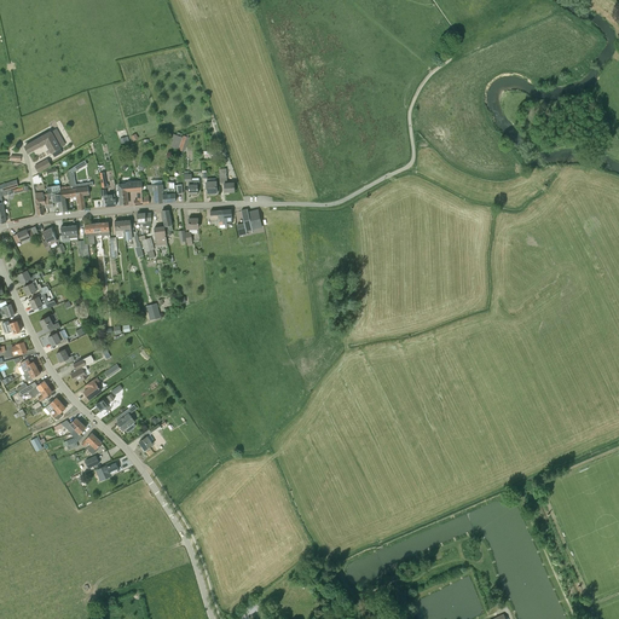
[(59,148),(64,144),(57,131),(52,133),(51,132),(41,137),(24,146),(28,152),(42,145),(46,143),(55,157),(63,152),(59,148)]
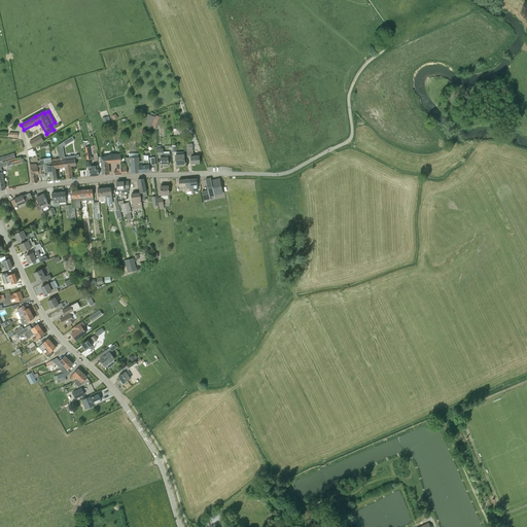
[(155,116),(154,116),(155,113),(151,112),(150,115),(148,114),(146,118),(147,118),(145,125),(152,127),(152,128),(157,129),(161,116),(161,114),(155,115),(155,116)]
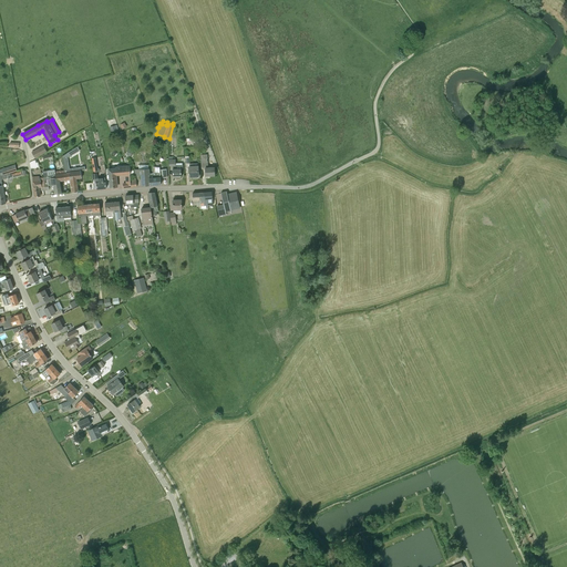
[(85,169),(85,166),(70,168),(69,163),(71,162),(70,156),(81,151),(78,146),(62,156),(64,169),(65,176),(73,175),(73,178),(75,178),(76,178),(82,177),(81,171),(85,169)]
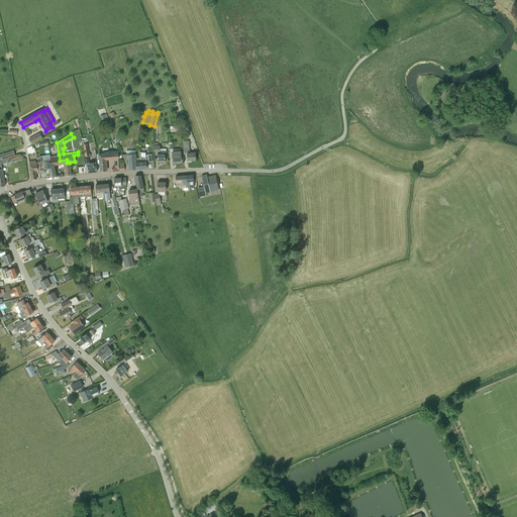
[(190,152),(190,145),(189,140),(183,141),(184,154),(188,154),(188,161),(196,160),(195,152),(190,152)]
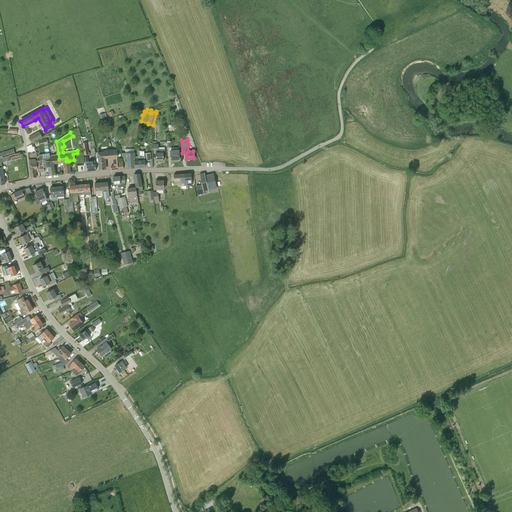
[(156,150),(156,160),(164,160),(164,154),(165,154),(165,149),(159,149),(159,144),(156,144),(156,141),(153,141),(153,150),(156,150)]
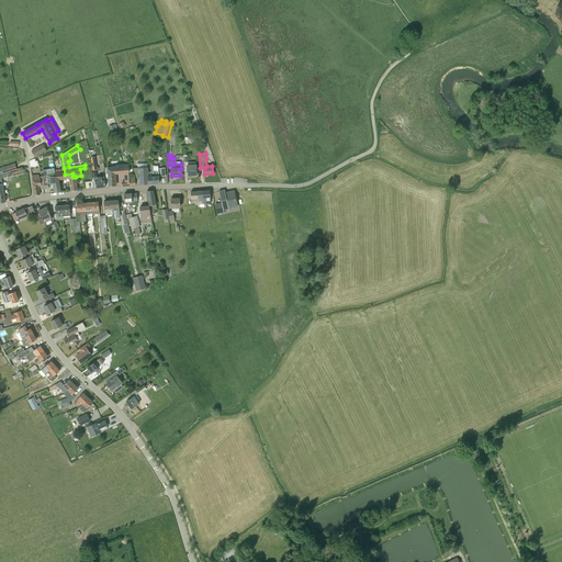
[(197,165),(188,165),(188,155),(183,155),(184,171),(187,171),(187,172),(188,172),(188,176),(197,175),(197,165)]
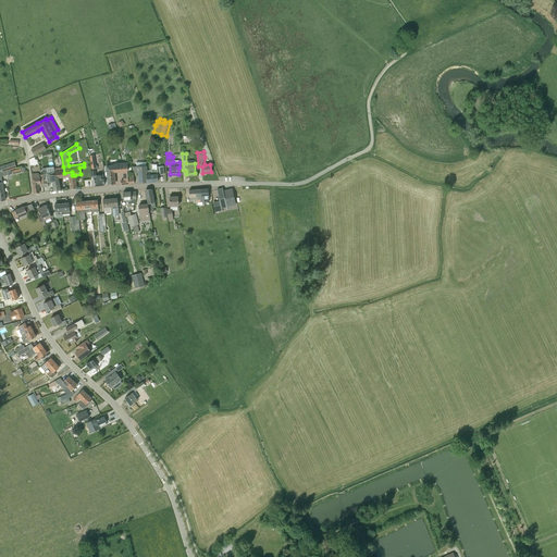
[(146,165),(146,162),(136,163),(137,166),(133,168),(133,172),(139,172),(139,182),(146,182),(146,174),(147,174),(147,170),(146,165)]
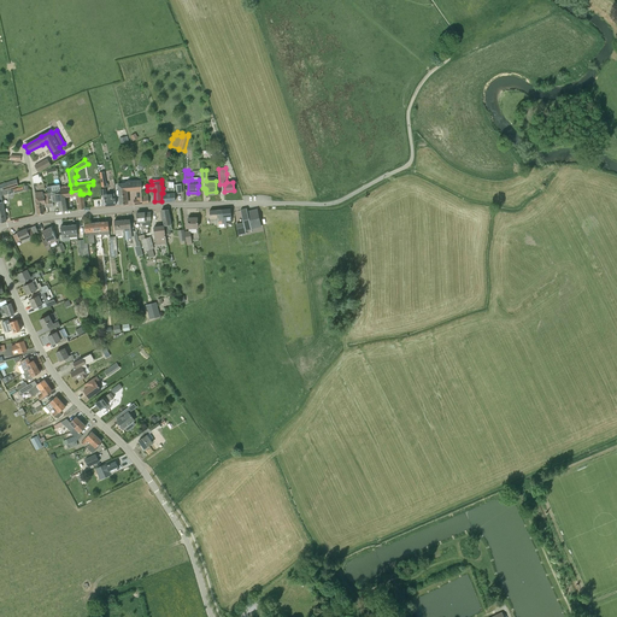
[(134,205),(142,204),(142,200),(141,181),(128,182),(128,183),(118,184),(121,205),(127,204),(125,191),(136,189),(137,200),(134,201),(134,205)]
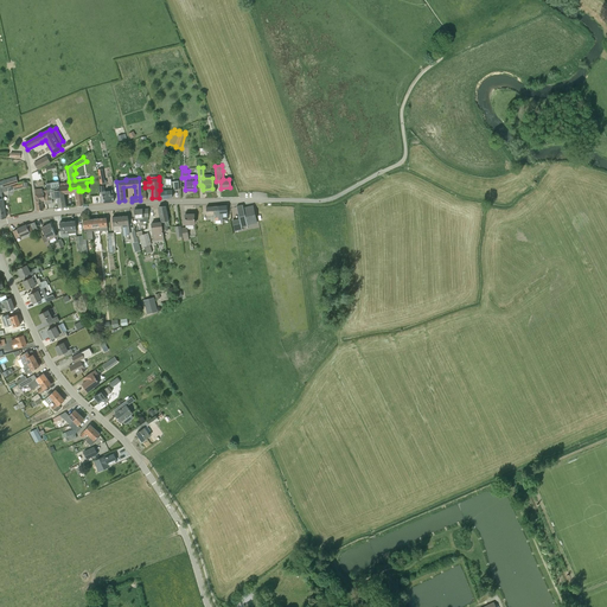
[(172,197),(172,191),(173,190),(173,191),(179,191),(178,181),(173,183),(171,183),(171,179),(164,179),(163,185),(160,185),(160,190),(161,198),(166,198),(172,197)]
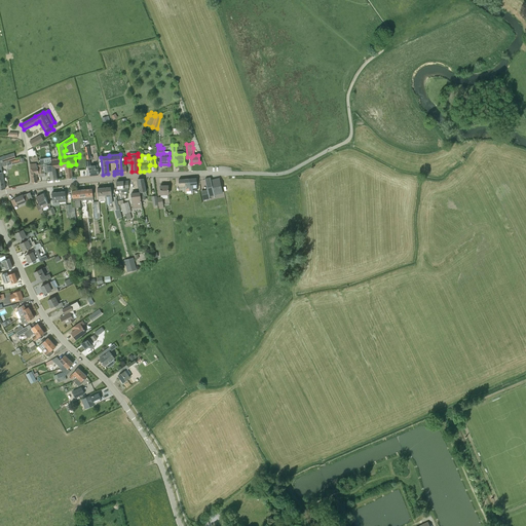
[(72,178),(71,165),(70,165),(68,165),(68,162),(61,163),(60,157),(51,159),(51,161),(52,167),(55,167),(65,165),(66,174),(67,179),(72,178)]
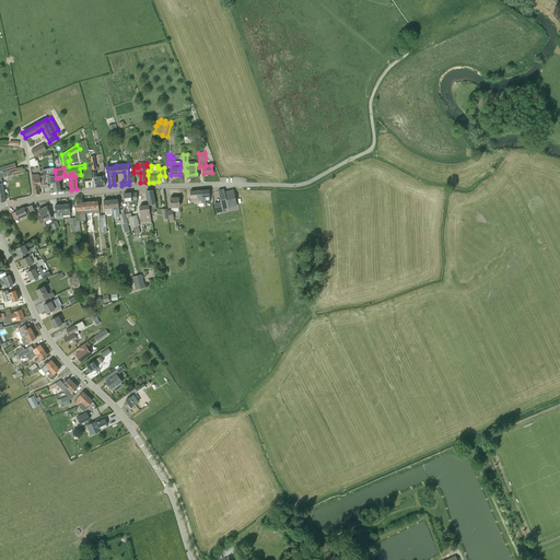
[(0,173),(0,190),(3,190),(1,177),(10,176),(10,171),(0,174),(0,173)]
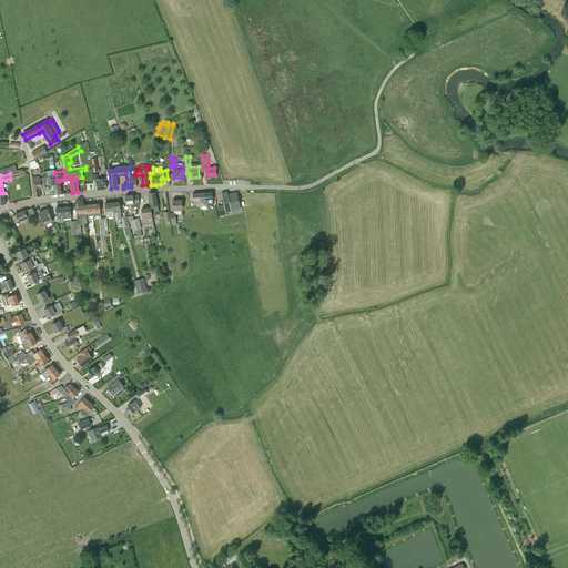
[(61,194),(60,181),(57,181),(56,174),(47,175),(47,176),(43,178),(44,182),(44,190),(49,190),(49,185),(54,185),(56,194),(61,194)]
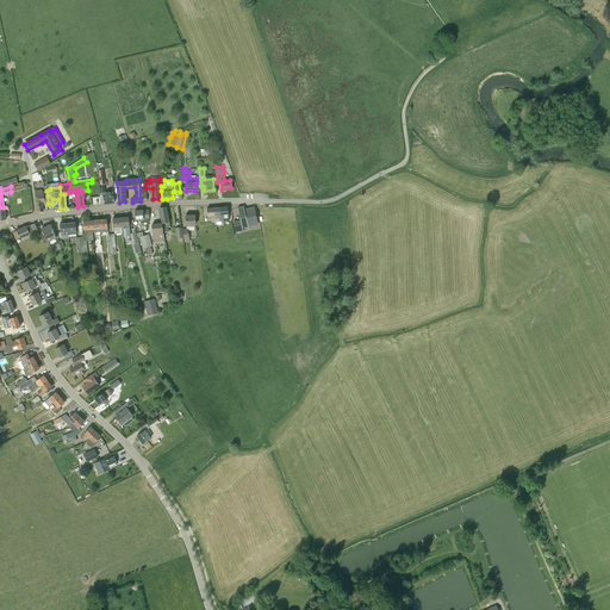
[(47,191),(42,192),(42,190),(35,191),(36,201),(38,212),(43,211),(42,201),(44,200),(45,204),(48,204),(48,195),(47,191)]
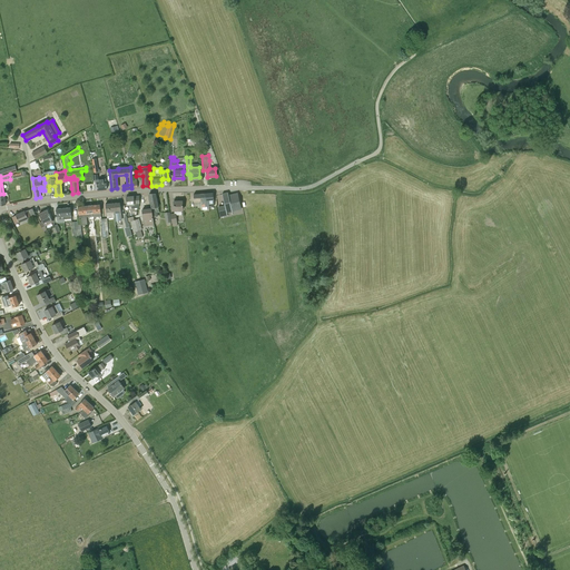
[(106,183),(106,179),(98,179),(97,179),(97,184),(97,190),(107,189),(106,183)]
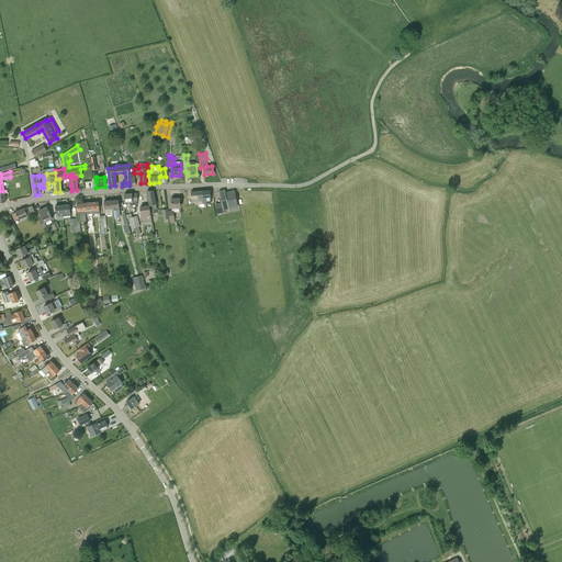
[(205,206),(205,203),(211,202),(210,190),(200,191),(201,206),(205,206)]
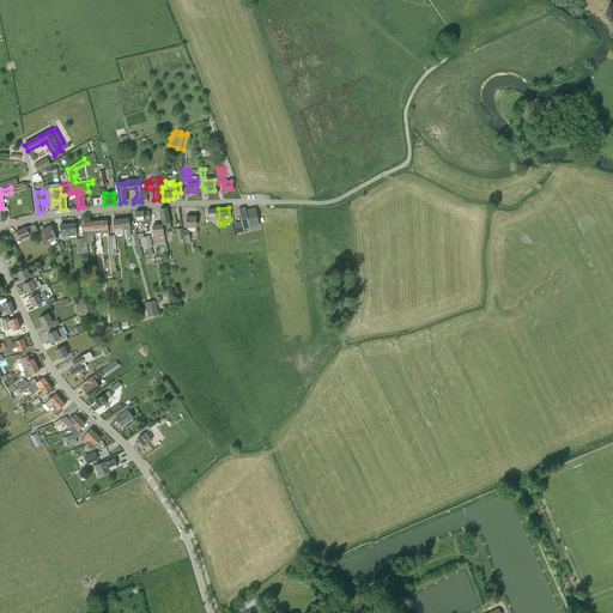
[(244,207),(240,208),(243,225),(248,224),(248,223),(258,220),(255,208),(246,211),(244,207)]
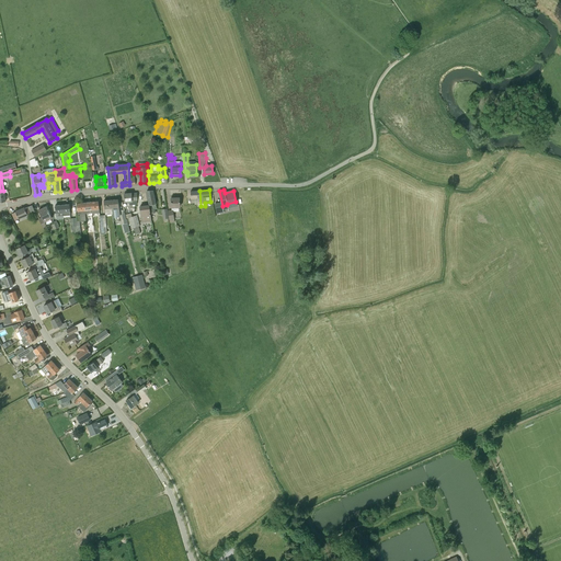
[(156,204),(152,191),(147,191),(151,214),(156,213),(155,209),(157,208),(156,204)]
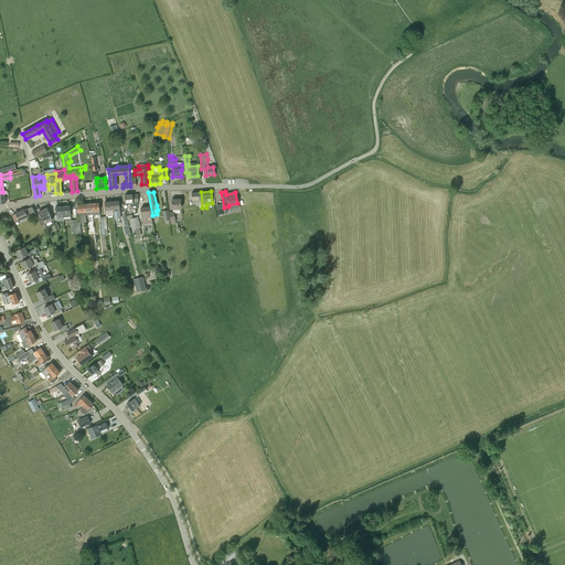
[(200,208),(202,208),(201,192),(192,193),(192,200),(200,199),(200,208)]
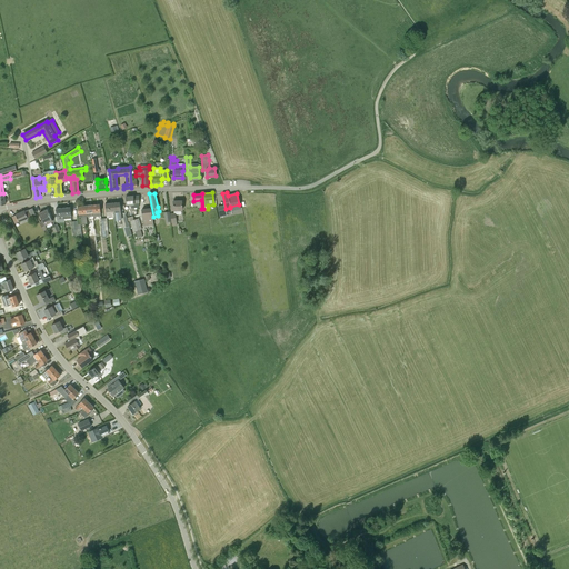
[(131,205),(132,208),(140,207),(139,196),(126,197),(127,205),(131,205)]
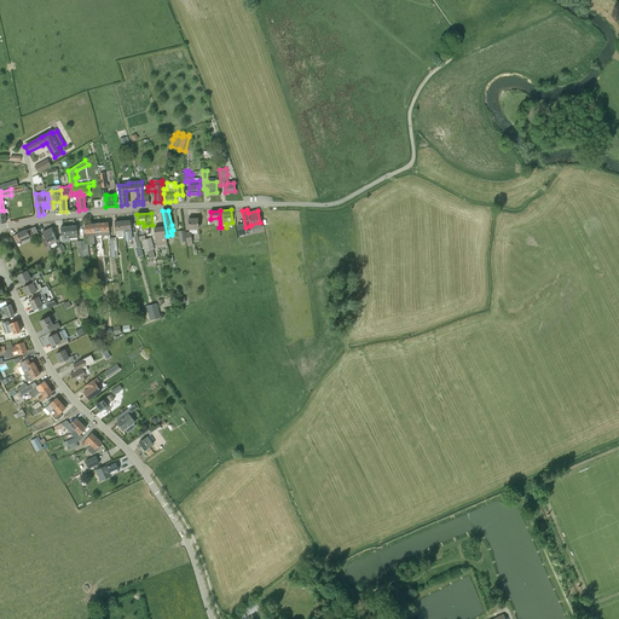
[(116,233),(116,237),(125,236),(122,220),(115,221),(115,230),(115,233),(116,233)]
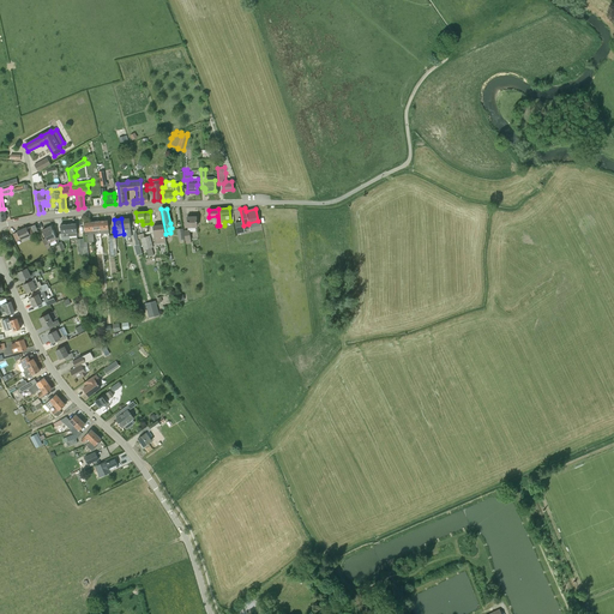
[(94,242),(94,234),(92,222),(84,222),(85,235),(86,235),(88,242),(94,242)]
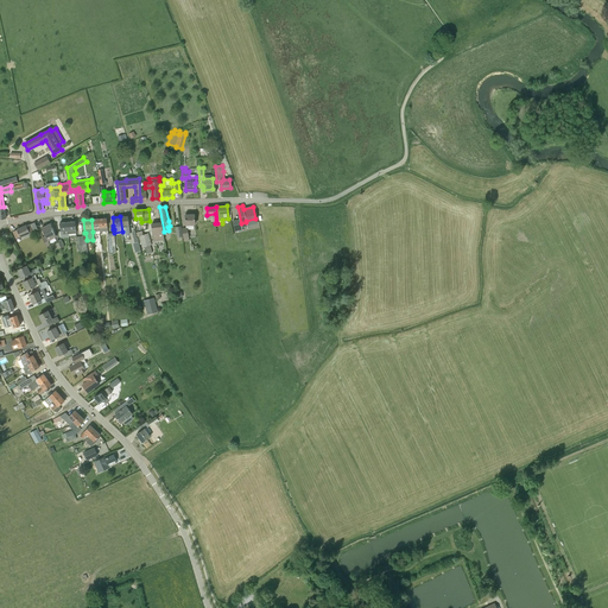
[(38,229),(37,228),(35,222),(13,232),(17,239),(35,230),(38,229)]
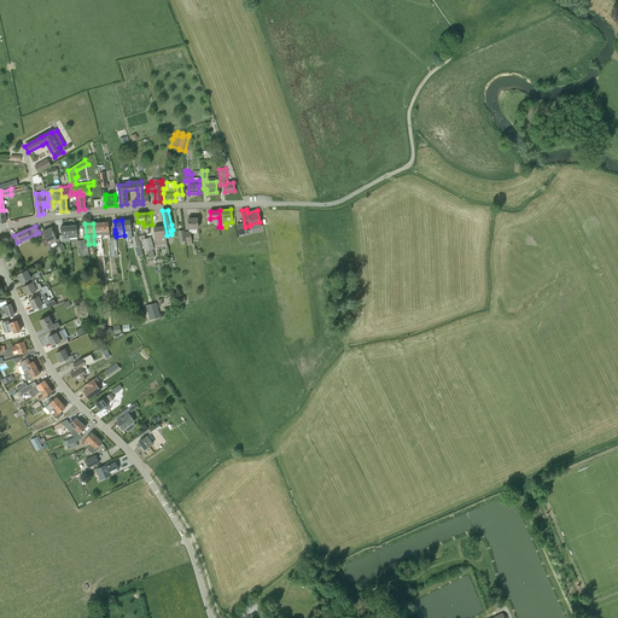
[(167,244),(165,238),(164,226),(155,227),(156,239),(156,245),(167,244)]
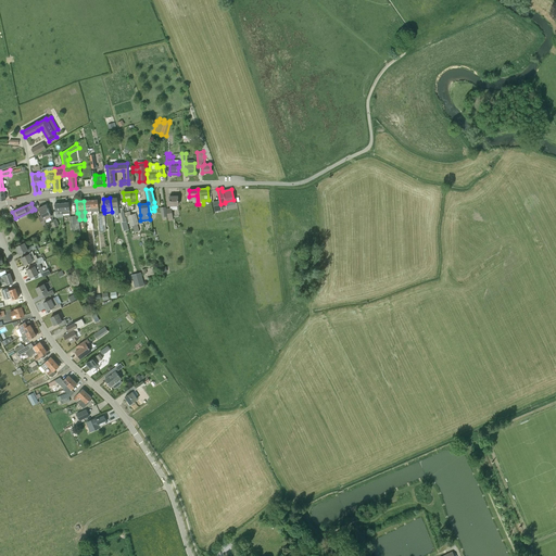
[(49,211),(46,204),(38,209),(41,215),(39,216),(43,226),(47,224),(45,219),(51,216),(49,211)]
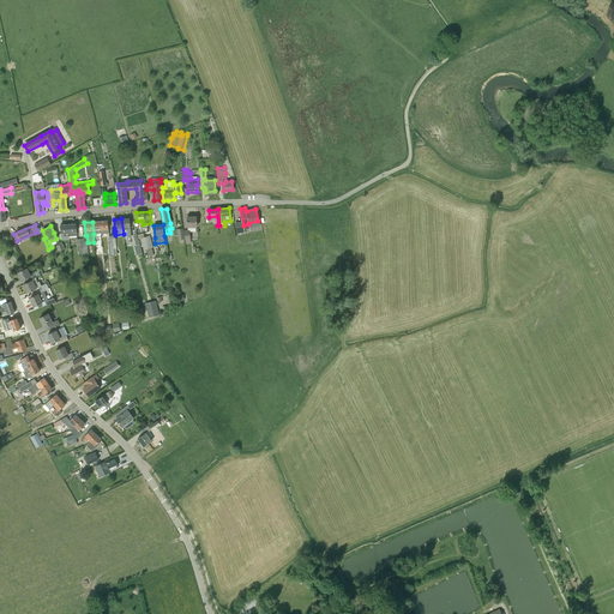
[(190,230),(184,230),(184,228),(178,229),(179,240),(185,239),(186,244),(192,242),(190,230)]
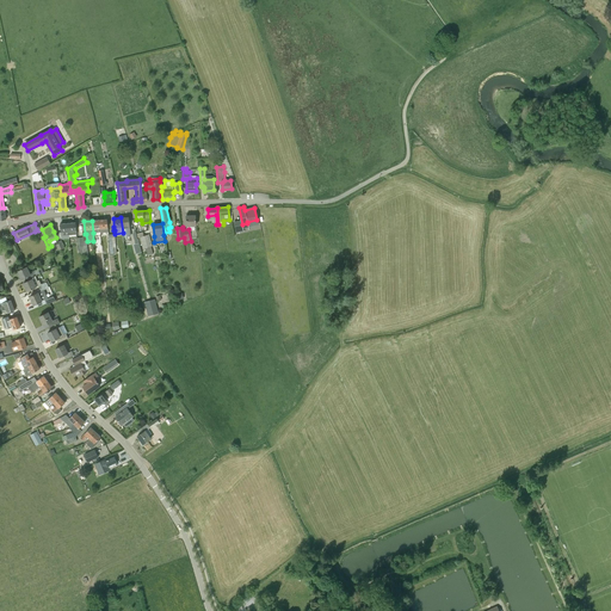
[(153,246),(149,234),(140,238),(140,234),(137,234),(141,246),(142,245),(143,250),(152,247),(153,246)]
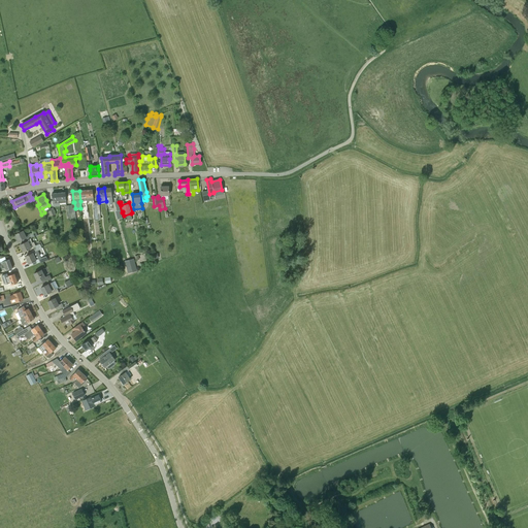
[(75,220),(75,216),(74,204),(66,205),(67,212),(68,216),(70,219),(72,219),(72,221),(75,220)]
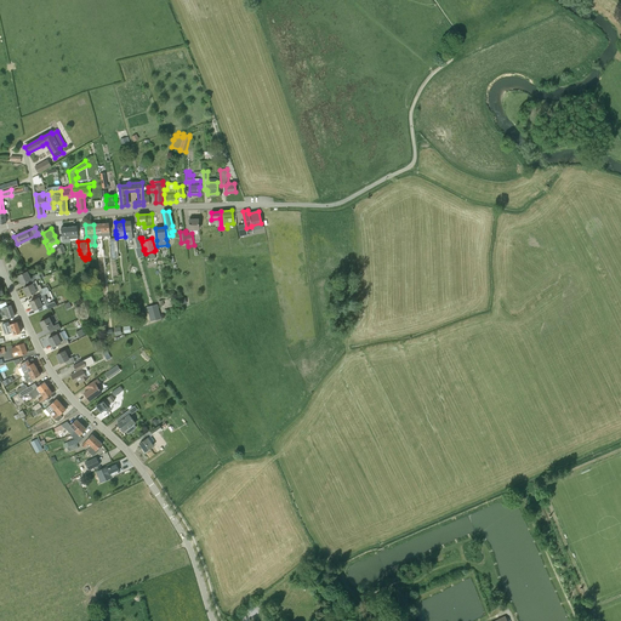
[(43,272),(30,278),(27,272),(18,275),(22,284),(30,279),(32,283),(36,280),(44,277),(43,272)]
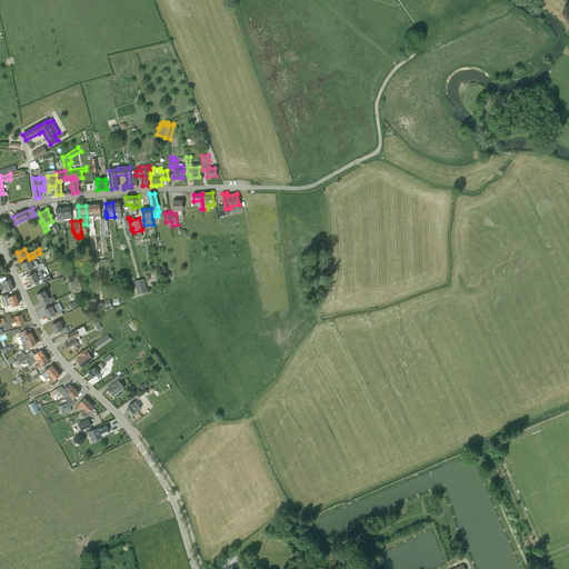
[(36,266),(37,269),(47,265),(45,260),(42,261),(42,262),(38,265),(37,260),(35,261),(33,257),(29,259),(30,260),(21,263),(26,271),(36,266)]
